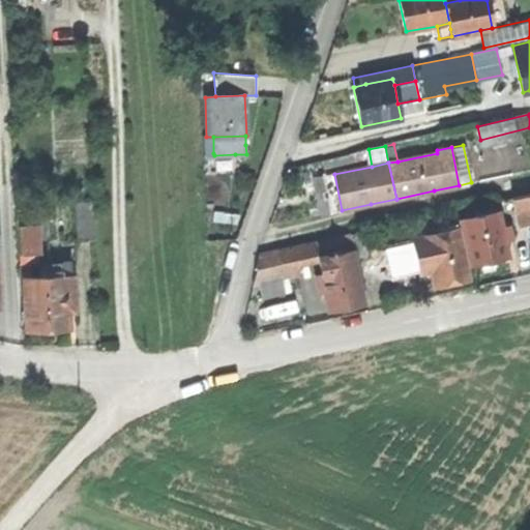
[(322,214),(342,210),(334,174),(315,179),(322,214)]
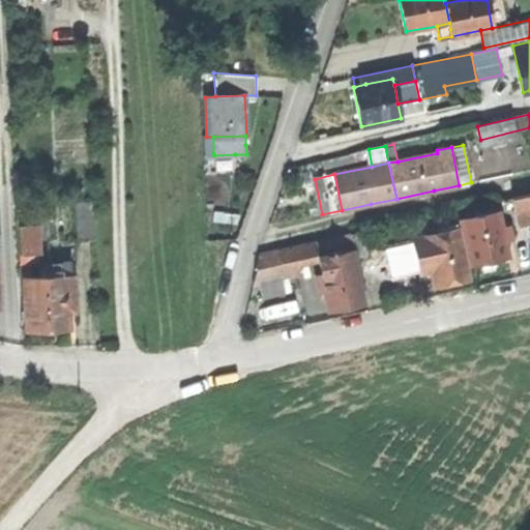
[(529,177),(505,183),(508,199),(510,198),(529,194),(529,177)]
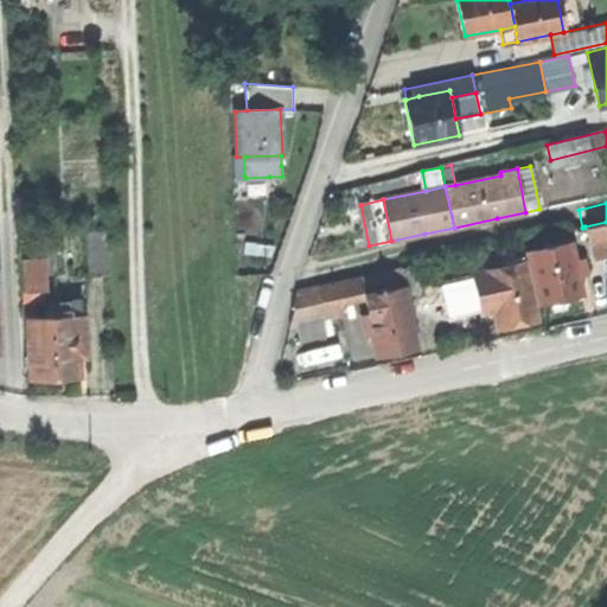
[(606,222),(585,227),(592,260),(606,256),(606,222)]
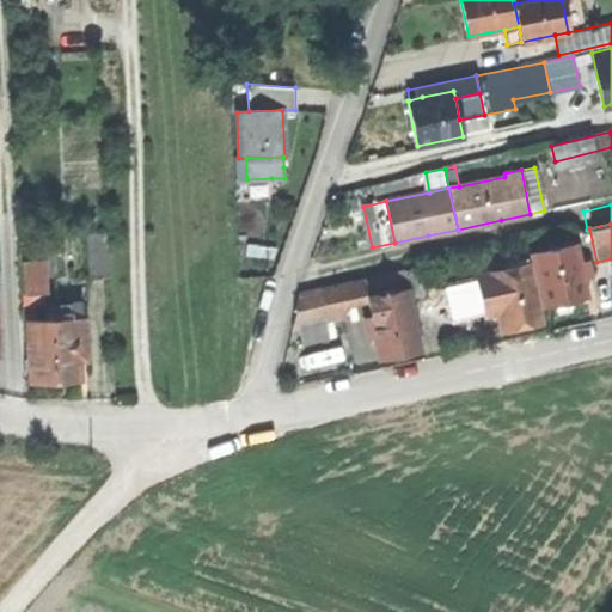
[(576,244),(532,254),(543,305),(587,297),(583,279),(582,270),(580,263),(576,244)]
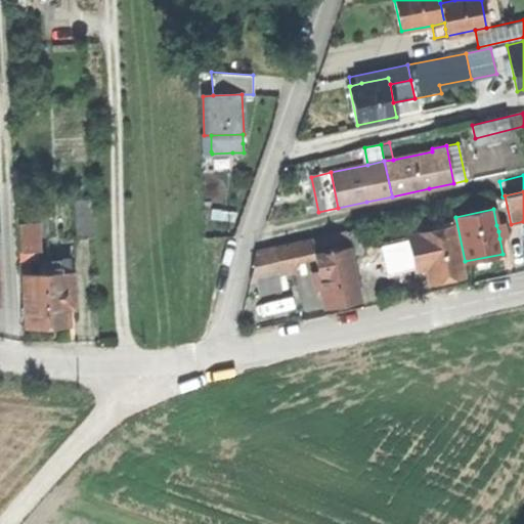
[(17,213),(17,224),(35,223),(34,212),(17,213)]
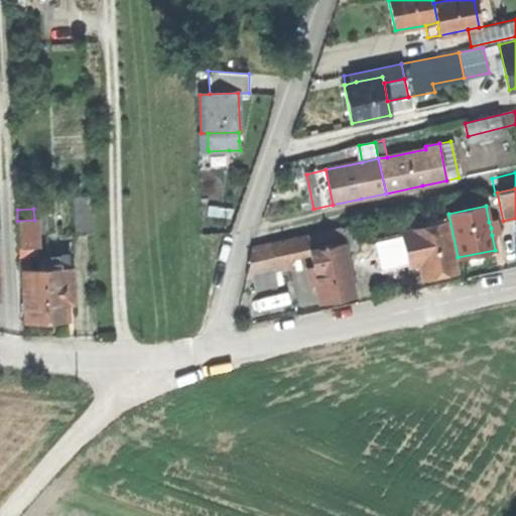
[(429,221),(430,226),(445,223),(443,218),(429,221)]
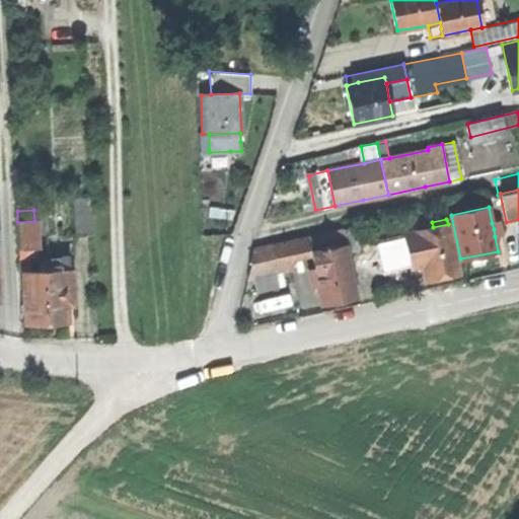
[(34,221),(17,222),(19,248),(35,247),(34,221)]
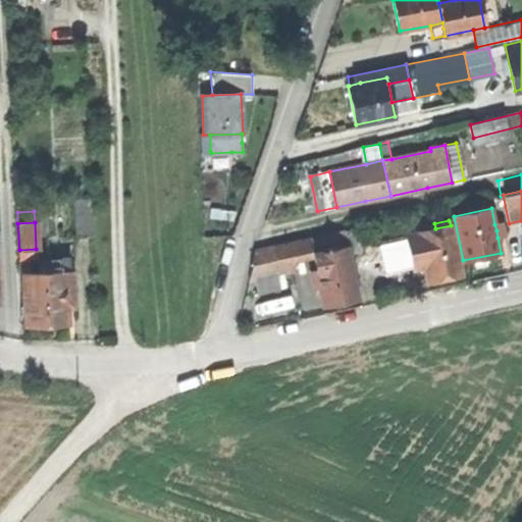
[(503,222),(494,224),(497,230),(498,238),(506,236),(503,222)]
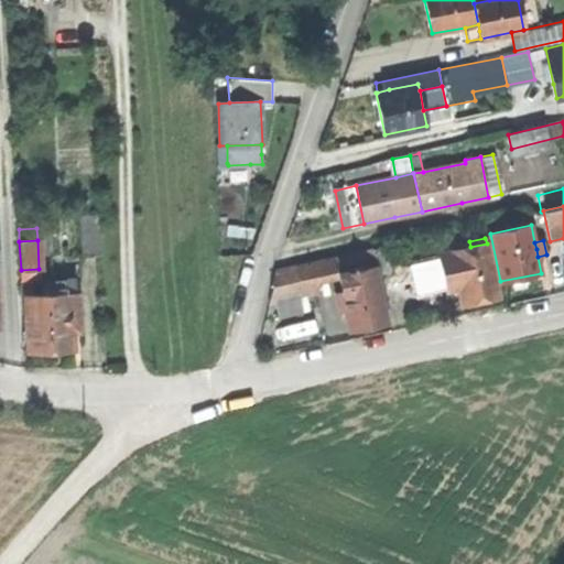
[(470,247),(440,253),(446,283),(458,281),(459,286),(464,304),(498,297),(487,243),(470,247)]
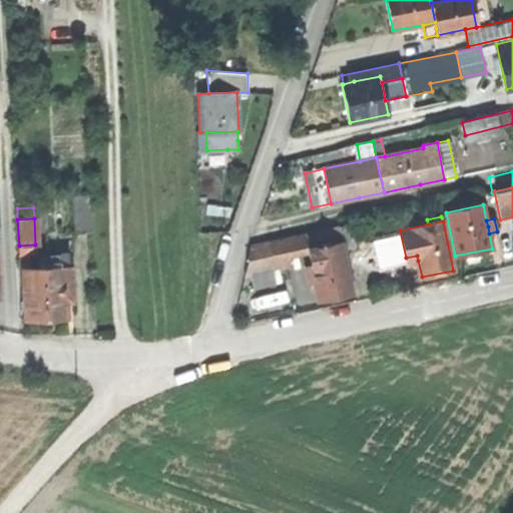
[(353,223),(339,226),(342,238),(345,252),(358,249),(353,223)]
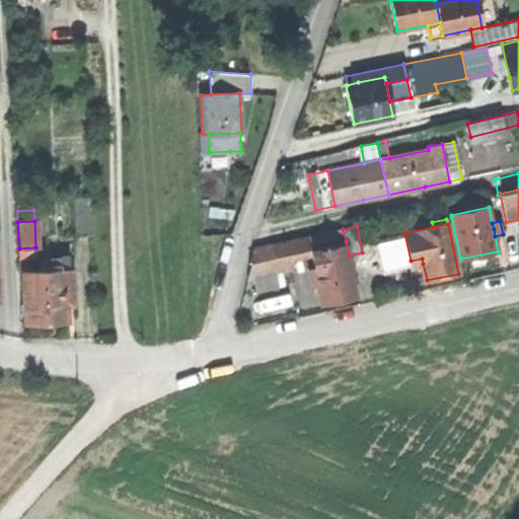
[(343,229),(307,237),(310,249),(346,241),(343,229)]
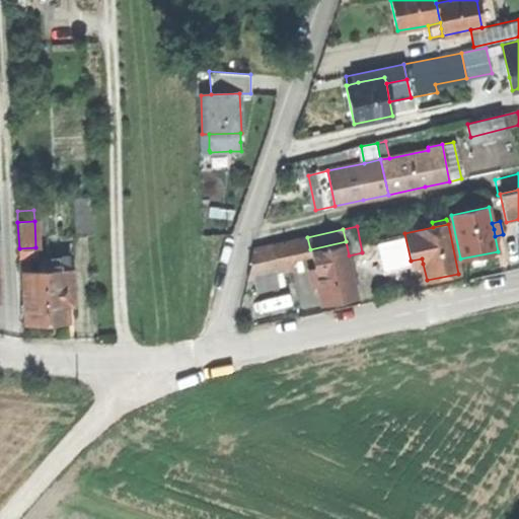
[(276,257),(310,249),(307,237),(273,245),(276,257)]
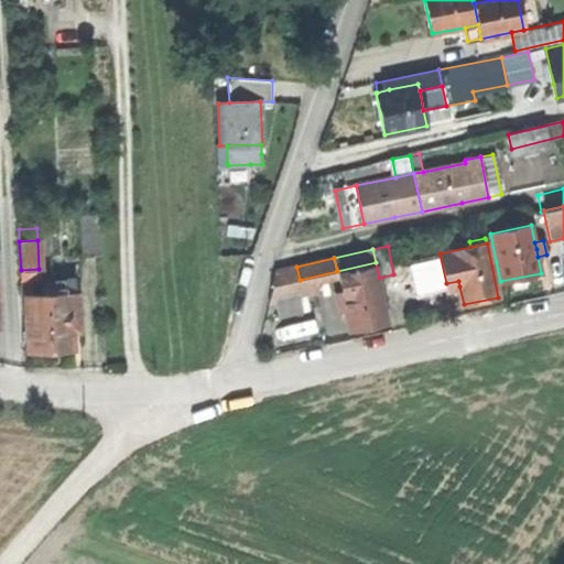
[(301,296),(303,296),(300,280),(296,267),(277,271),(269,304),(274,303),(301,296)]
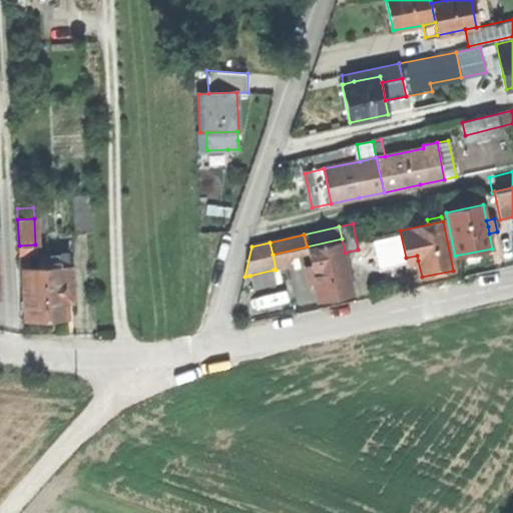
[(319,302),(351,295),(340,243),(308,250),(308,253),(314,278),(319,302)]
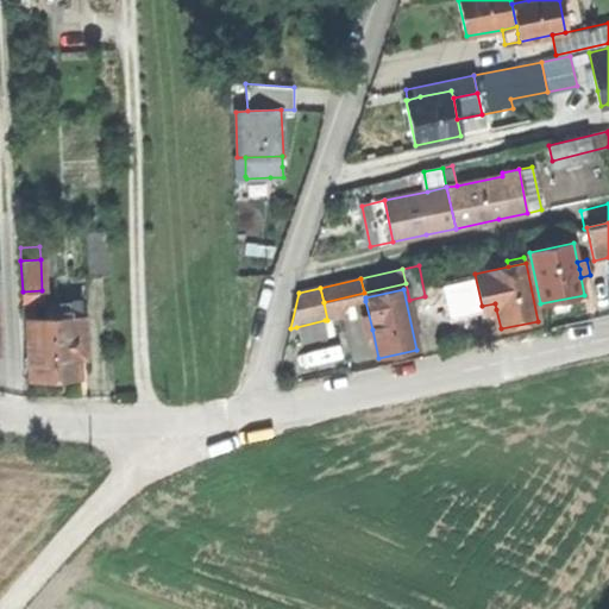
[(43,318),(42,290),(23,292),(24,319),(27,319),(43,318)]
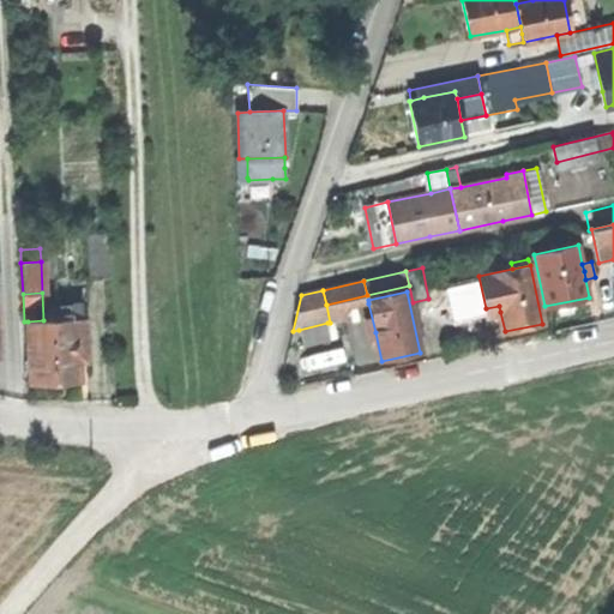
[(368,300),(367,295),(326,305),(330,323),(348,319),(345,308),(368,304),(368,300)]
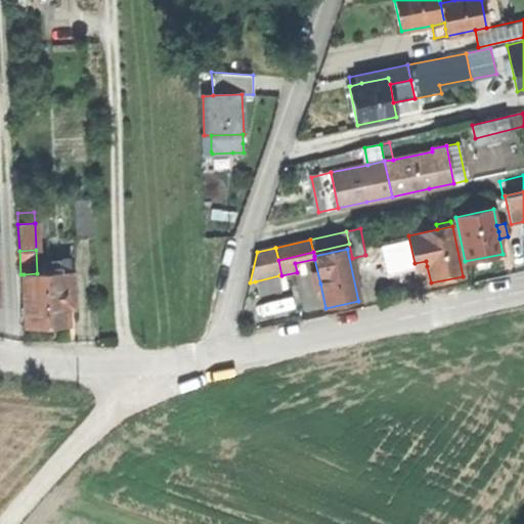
[(42,261),(42,273),(60,272),(59,260),(42,261)]
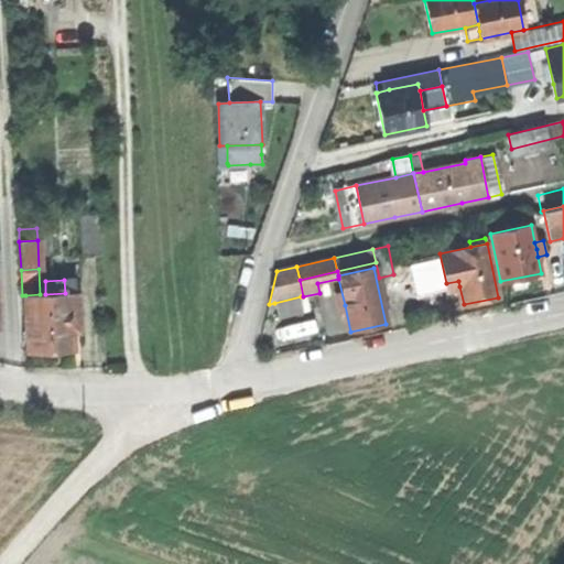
[(65,293),(45,294),(40,294),(25,295),(28,350),(73,349),(73,331),(76,331),(79,331),(78,293),(65,293)]
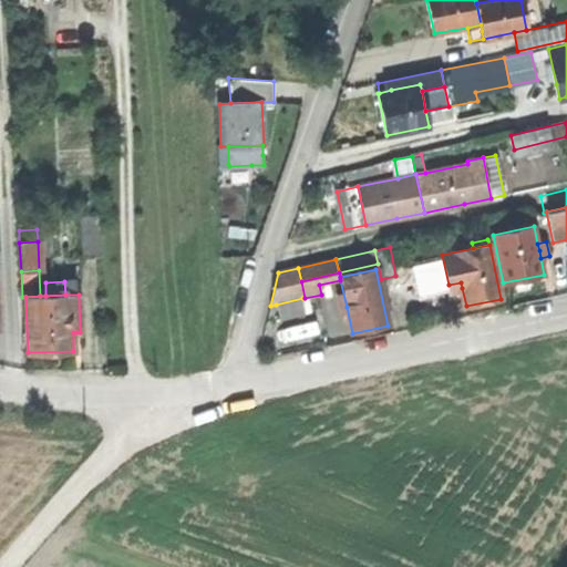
[(306,315),(302,298),(276,305),(279,320),(306,315)]
